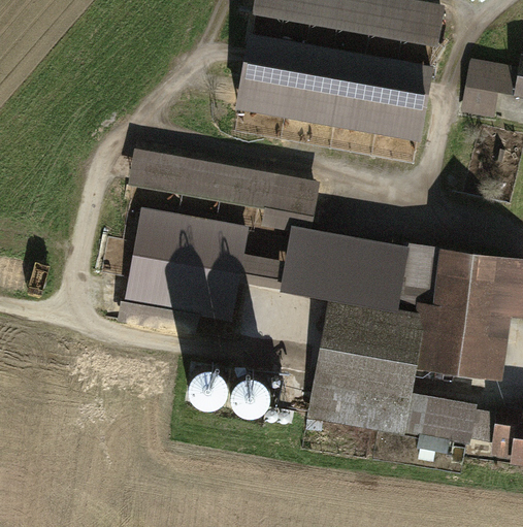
[(437,7),(394,0),(253,0),(252,13),(430,45),(437,7)]
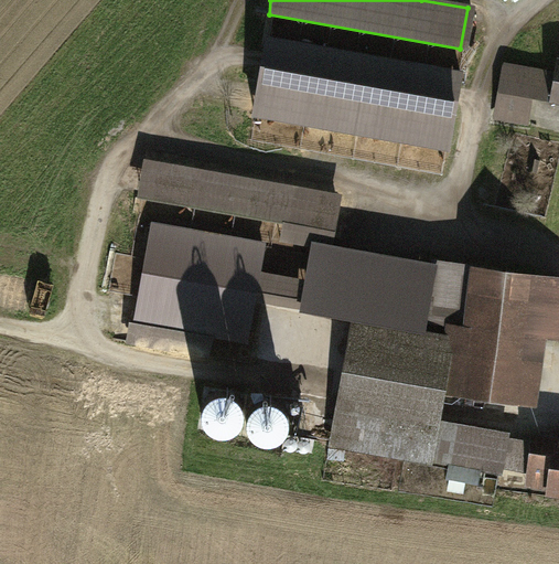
[(457,74),(265,40),(251,116),(442,150),(457,74)]
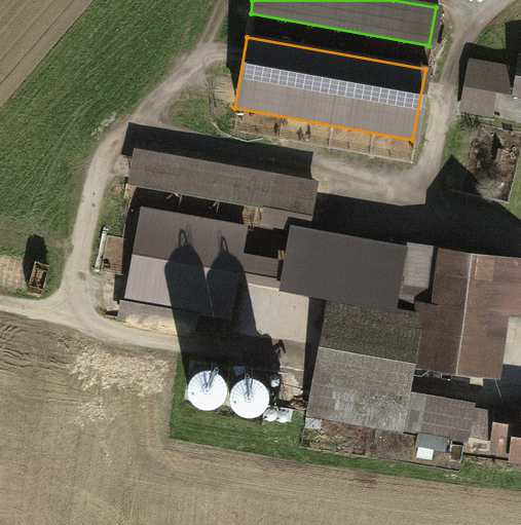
[(514,70),(468,62),(459,110),(484,114),(488,89),(520,96),(520,58),(516,58),(514,70)]
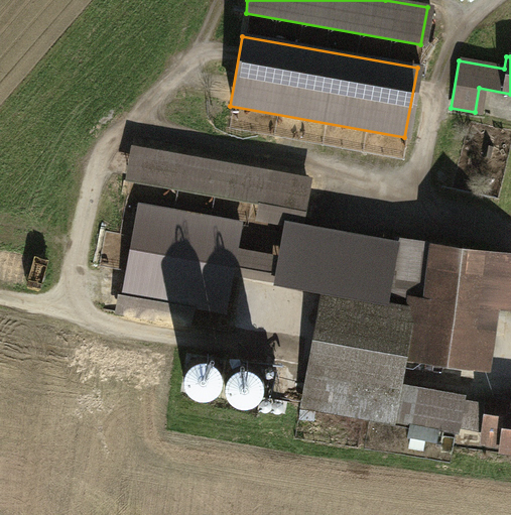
[(302,177),(132,147),(126,180),(255,204),(252,219),(294,226),(302,177)]
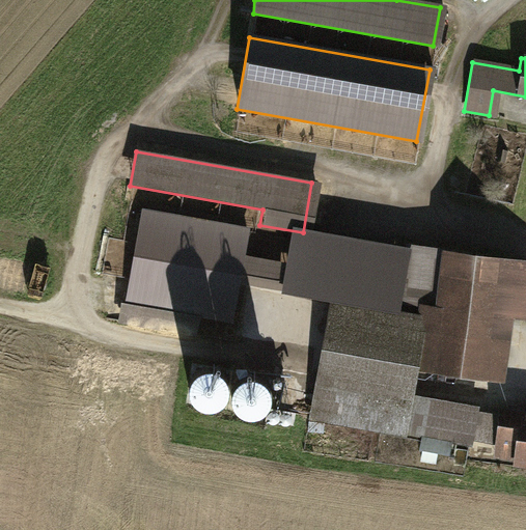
[(244,231),(140,213),(125,301),(126,301),(194,313),(227,319),(234,281),(239,256),(244,231)]
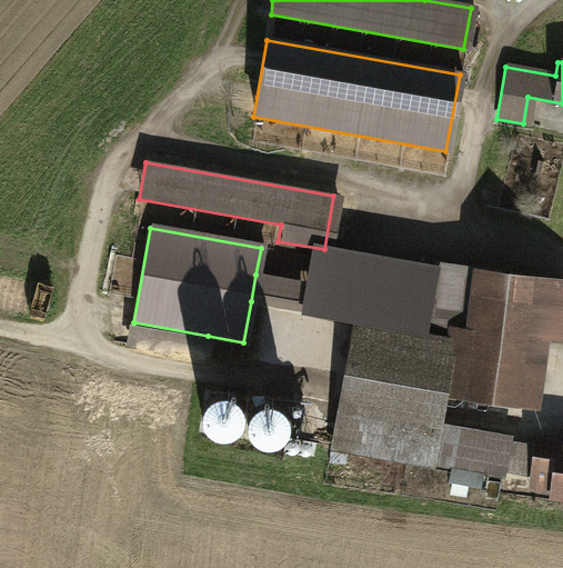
[(449,345),(355,329),(334,448),(499,478),(500,471),(505,442),(506,438),(434,424),(439,392),(519,402),(526,338),(559,342),(562,301),(562,285),(533,282),(534,280),(431,268),(430,277),(312,256),(308,284),(305,291),(327,295),(324,308),(424,326),(450,328),(449,345)]
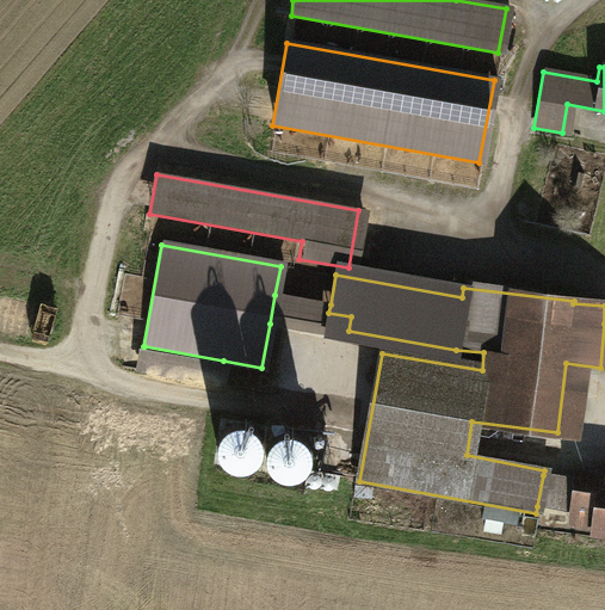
[(331,305),(275,295),(270,324),(325,333),(328,313),(331,305)]
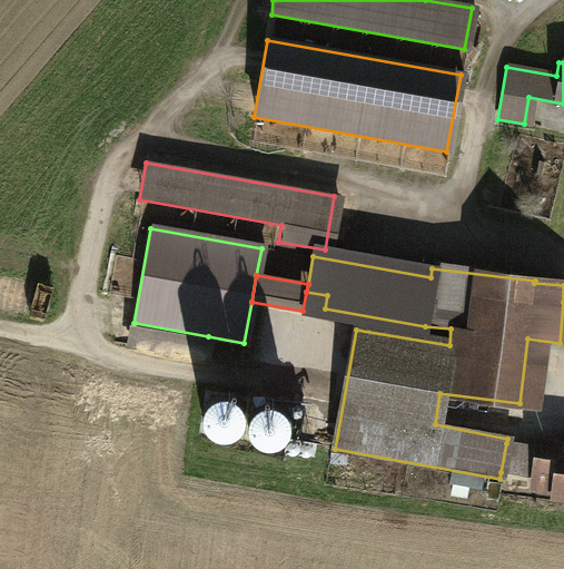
[(208,336),(135,323),(130,346),(205,360),(208,336)]
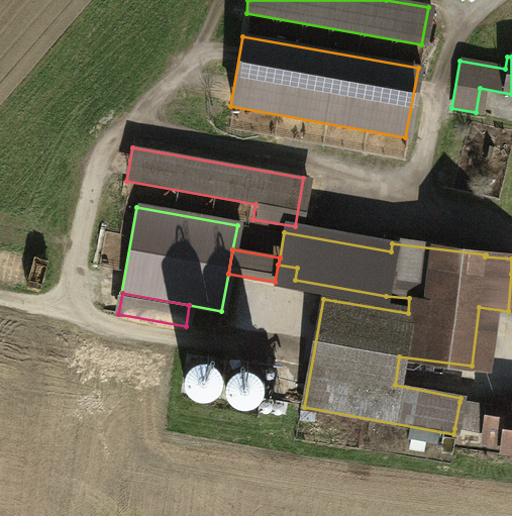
[(253,394),(256,388),(256,382),(254,375),(250,370),(244,366),(238,365),(232,365),(226,367),(221,372),(218,377),(217,383),(217,390),(220,395),(225,400),(231,403),(237,403),(243,402),(249,399),(253,394)]
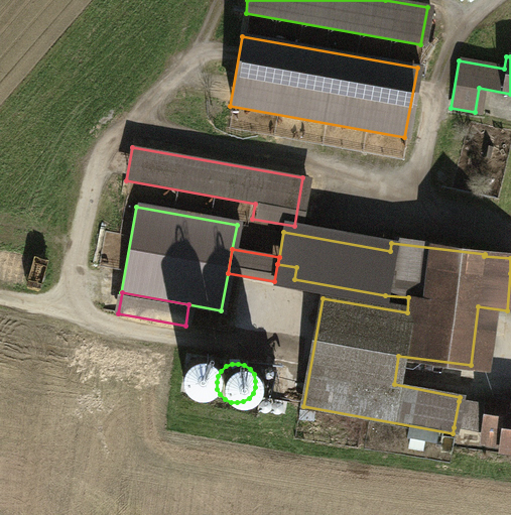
[(482,431),(486,404),(459,401),(454,427),(482,431)]
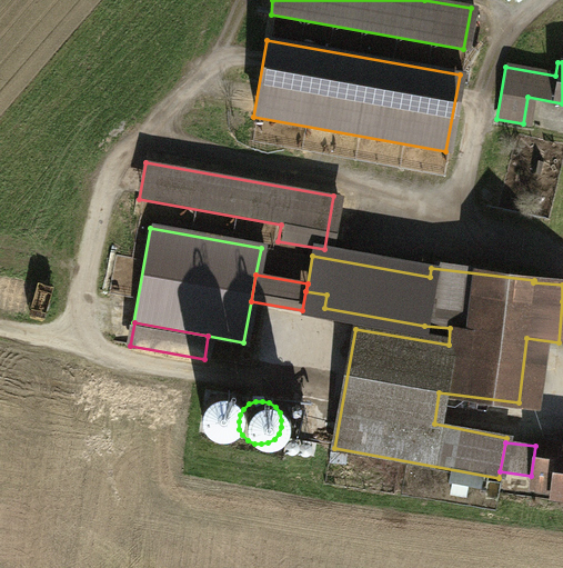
[(562,447),(535,444),(535,446),(531,476),(531,478),(553,480),(551,496),(562,497),(562,447)]
